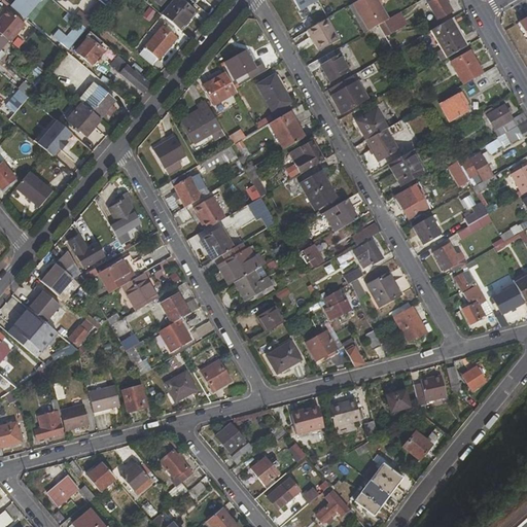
[(39,0),(16,0),(10,7),(24,19),(39,0)]
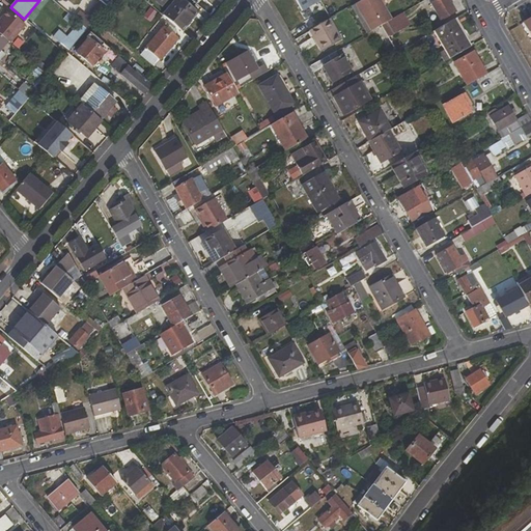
[(183,0),(175,0),(163,15),(183,31),(198,14),(183,0)]
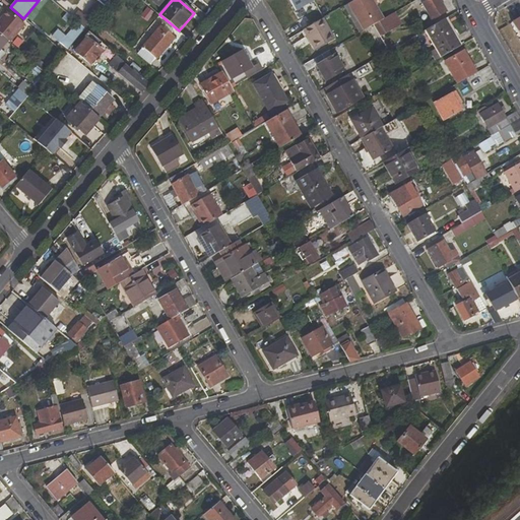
[(384,18),(373,0),(352,0),(348,3),(364,30),(372,24),(384,18)]
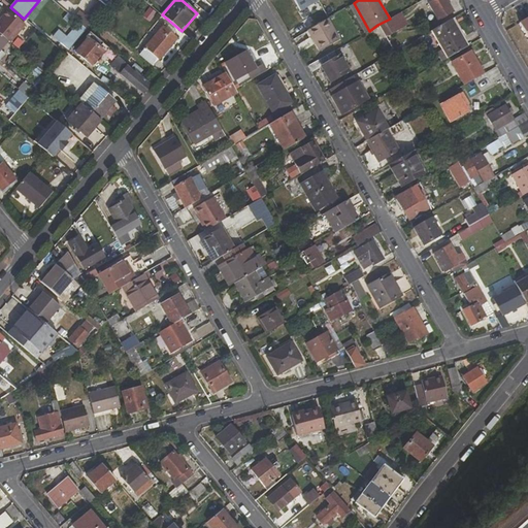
[(432,0),(427,3),(438,22),(451,14),(453,12),(446,0),(432,0)]
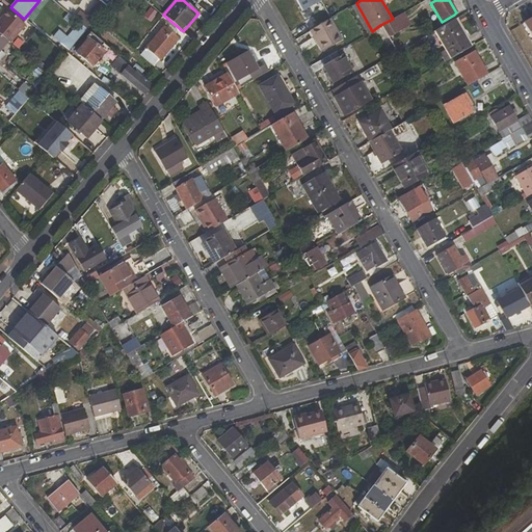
[(351,5),(368,33),(372,31),(356,3),(351,5)]
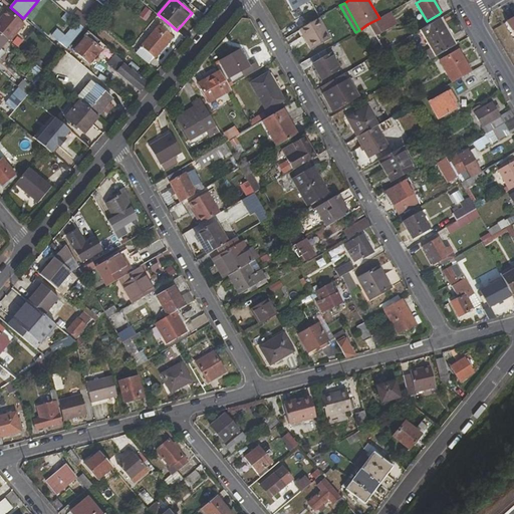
[(301,15),(299,16),(293,8),(287,12),(292,21),(291,22),(296,29),(306,22),(301,15)]
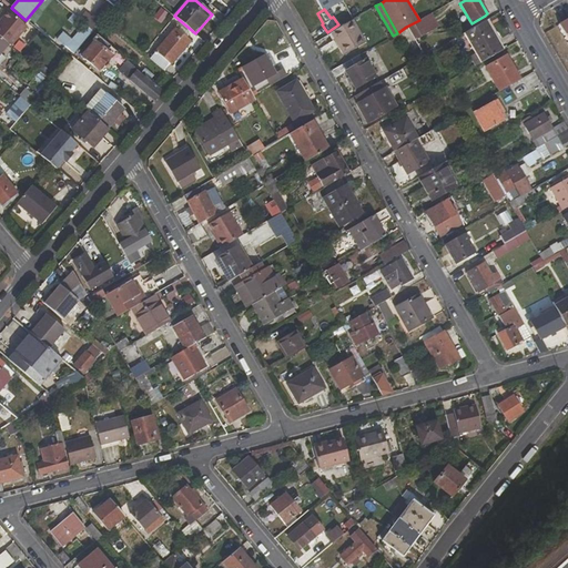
[(0,21),(0,37),(9,44),(12,47),(28,28),(9,11),(0,21)]
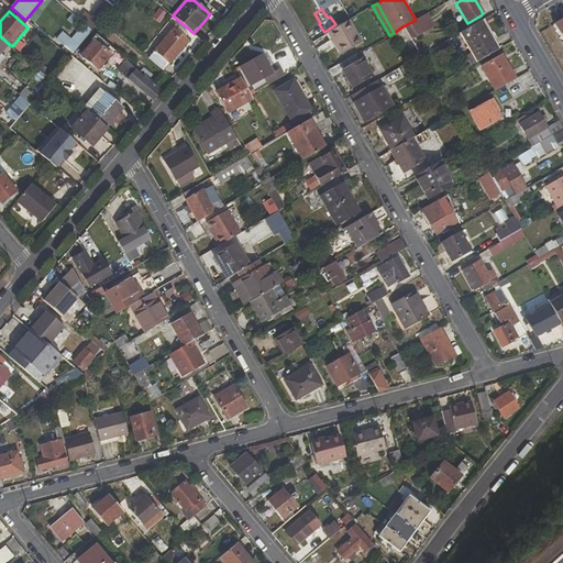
[(411,41),(433,28),(426,14),(416,20),(403,26),(411,41)]
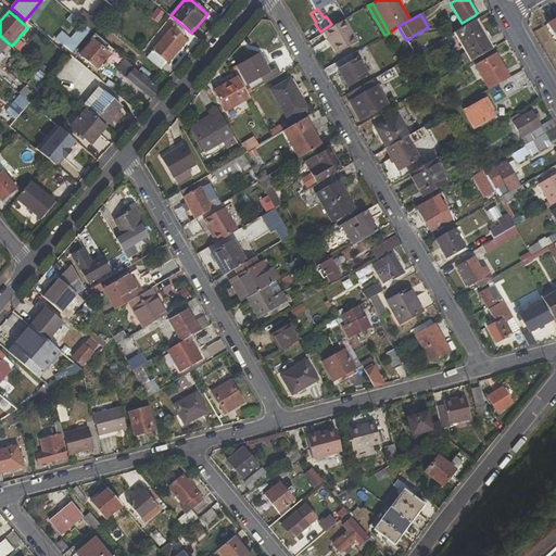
[(462,23),(456,26),(458,29),(476,20),(477,20),(475,15),(462,23)]
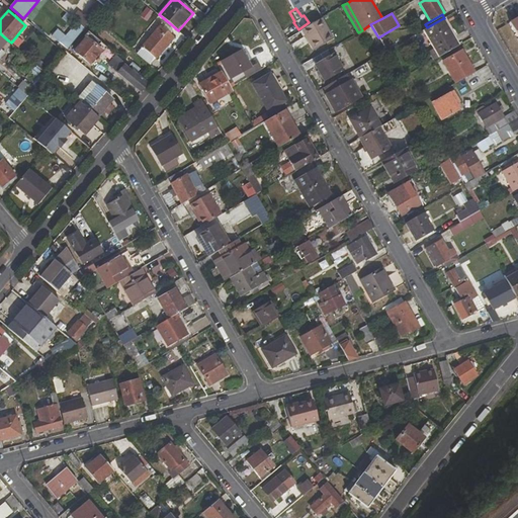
[(333,38),(321,18),(301,29),(313,50),(333,38)]
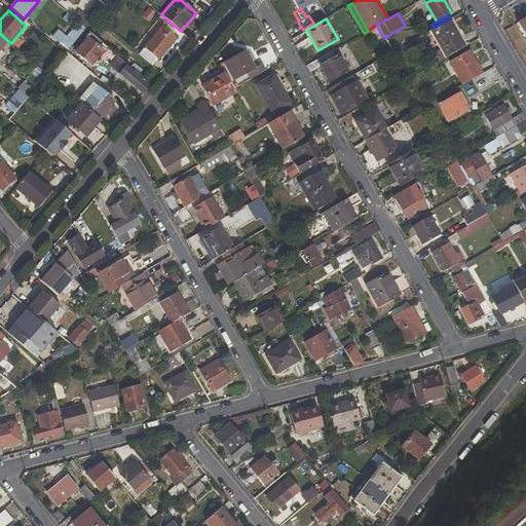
[(436,52),(440,61),(465,46),(450,19),(434,28),(429,31),(440,49),(436,52)]
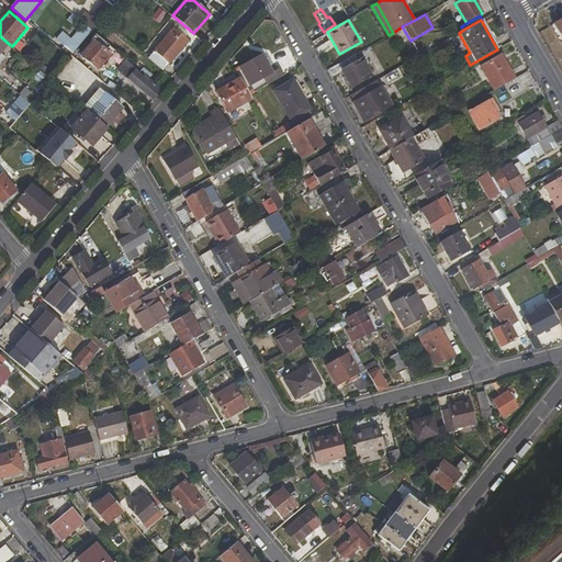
[(74,52),(92,31),(83,23),(70,38),(62,32),(57,38),(74,52)]
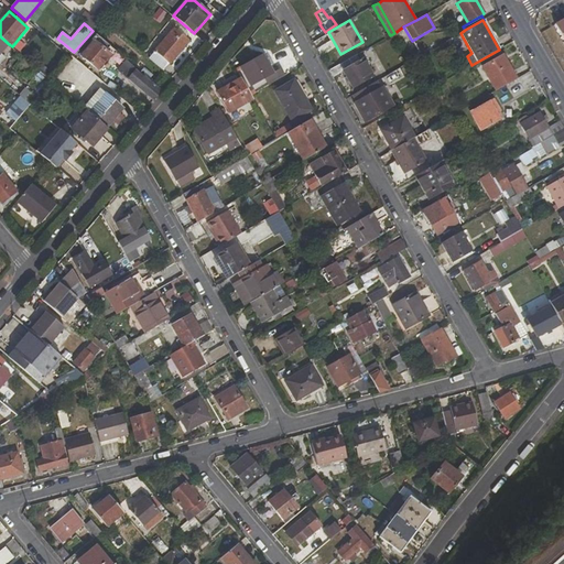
[(163,71),(188,40),(174,28),(149,57),(163,71)]
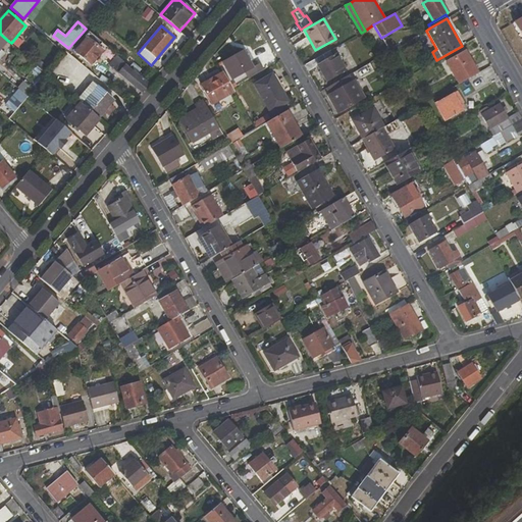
[(68,48),(65,52),(69,55),(85,37),(86,38),(74,52),(90,65),(106,46),(86,29),(68,48)]
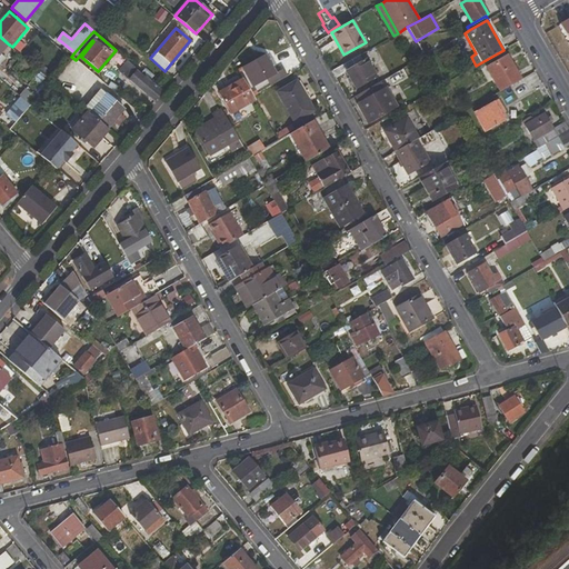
[(53,43),(70,58),(71,57),(75,52),(58,39),(53,43)]
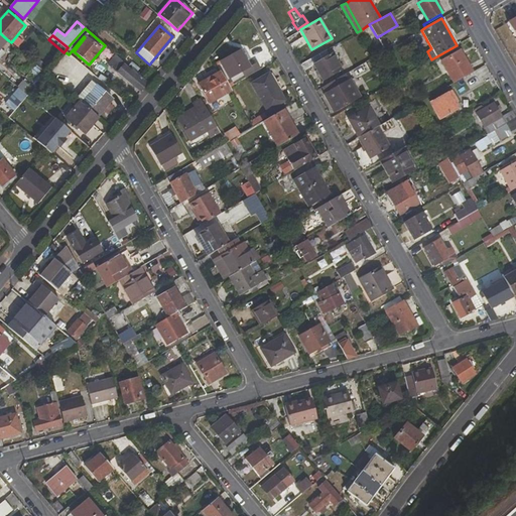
[(242,72),(246,78),(260,70),(257,62),(250,67),(242,50),(221,61),(230,78),(242,72)]
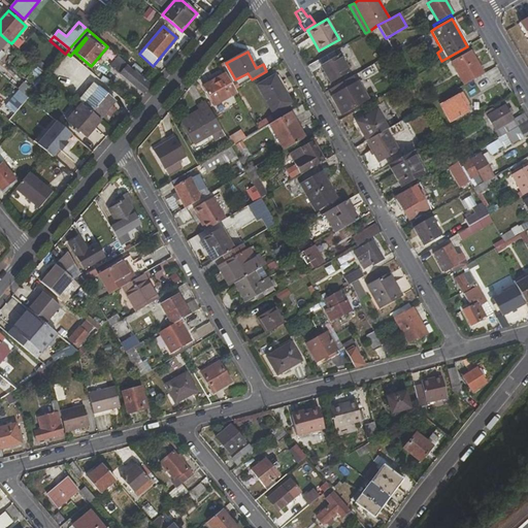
[(335,58),(332,52),(308,66),(311,72),(321,66),(330,83),(348,71),(339,56),(335,58)]
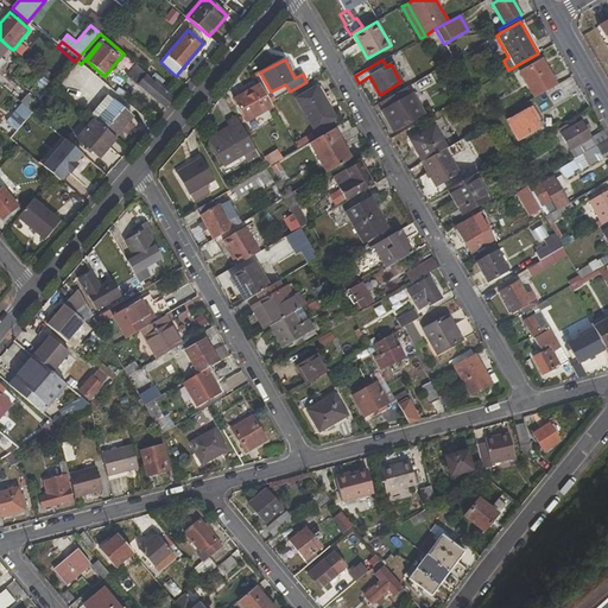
[(520,73),(534,97),(557,84),(542,59),(520,73)]
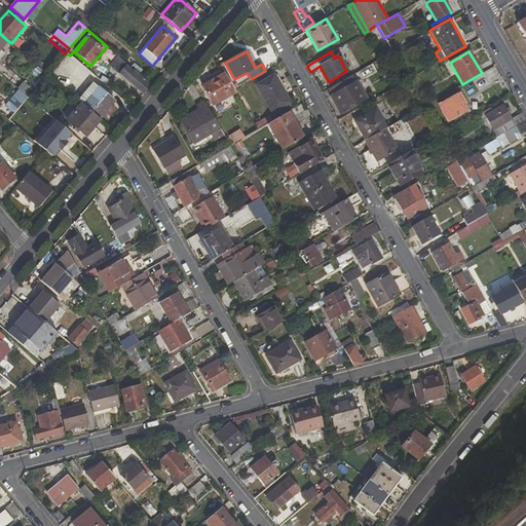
[(117,54),(109,65),(142,94),(151,83),(117,54)]
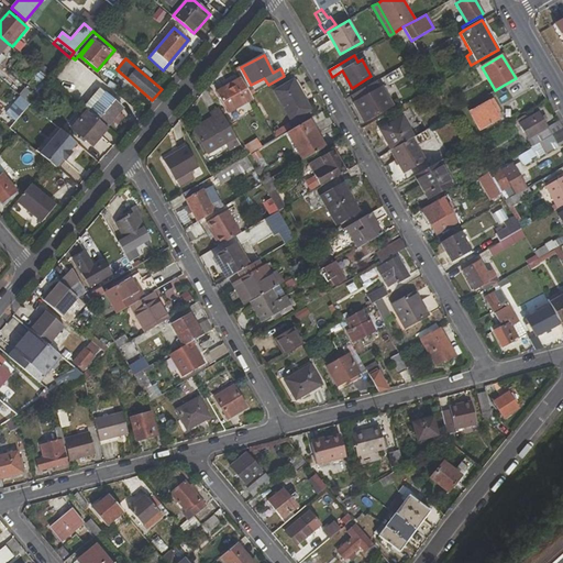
[(253,99),(251,96),(240,78),(217,91),(229,113),(253,99)]
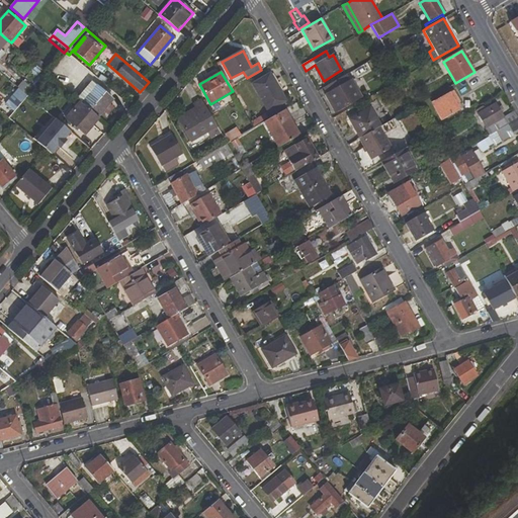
[(267,112),(286,101),(270,72),(251,83),(267,112)]
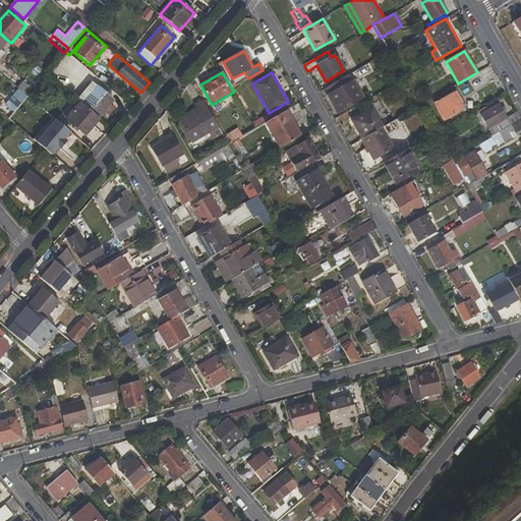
[(340,109),(359,98),(346,76),(328,87),(340,109)]
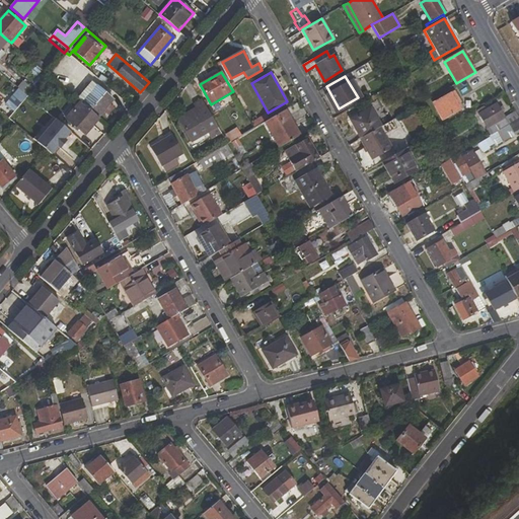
[(22,80),(17,87),(18,87),(28,95),(33,90),(22,80)]
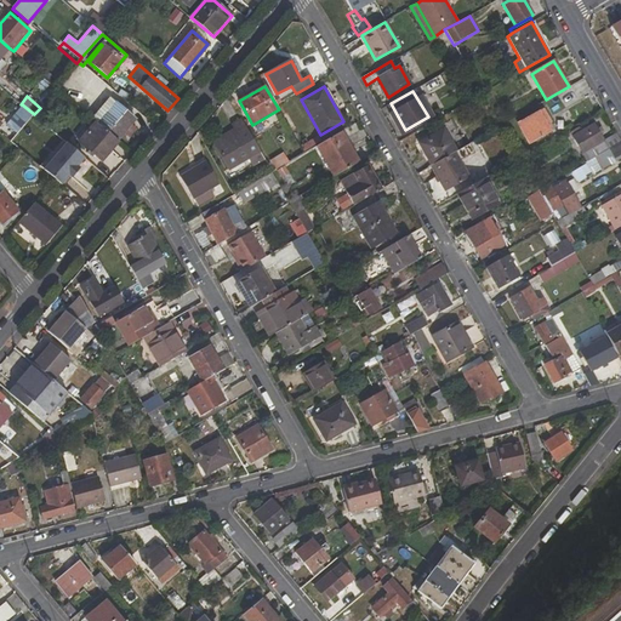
[(108,97),(91,118),(96,121),(118,140),(124,134),(131,124),(135,119),(108,97)]
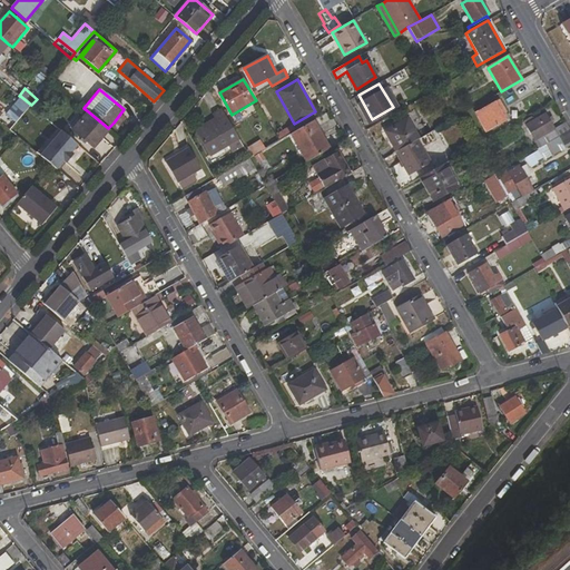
[(16,102),(26,111),(31,105),(20,96),(16,102)]
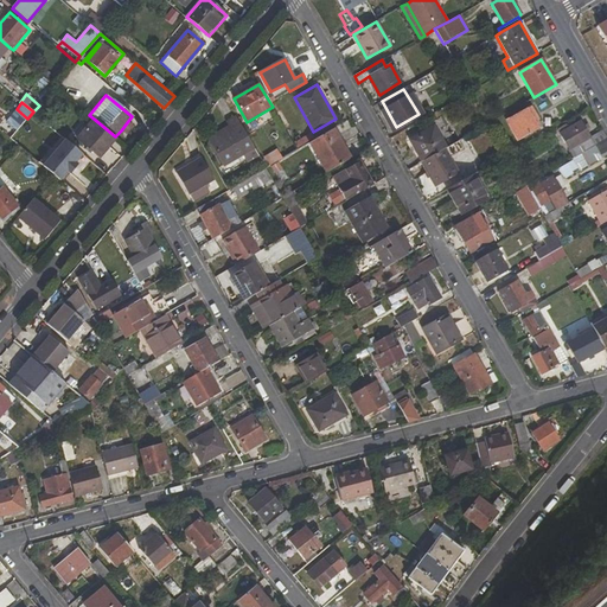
[(535,122),(540,120),(531,107),(506,120),(518,140),(538,128),(535,122)]
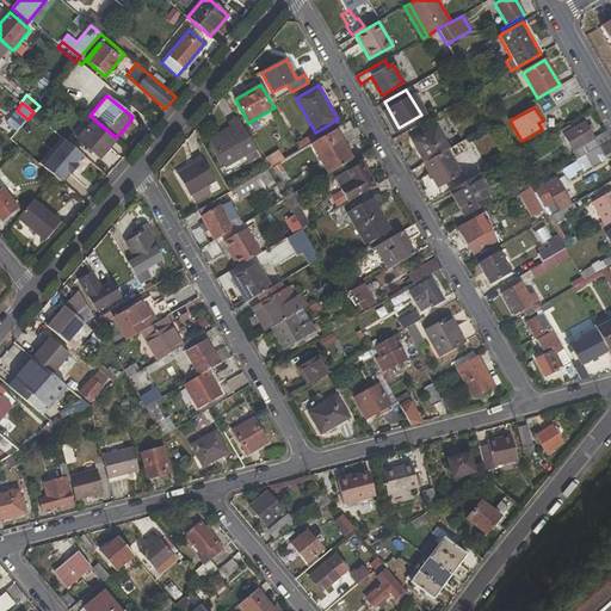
[(553,111),(549,118),(551,123),(554,127),(566,119),(559,107),(553,111)]
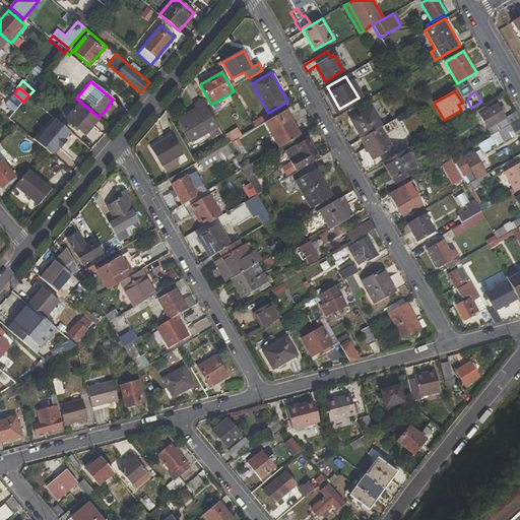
[(15,98),(2,113),(8,119),(21,104),(15,98)]
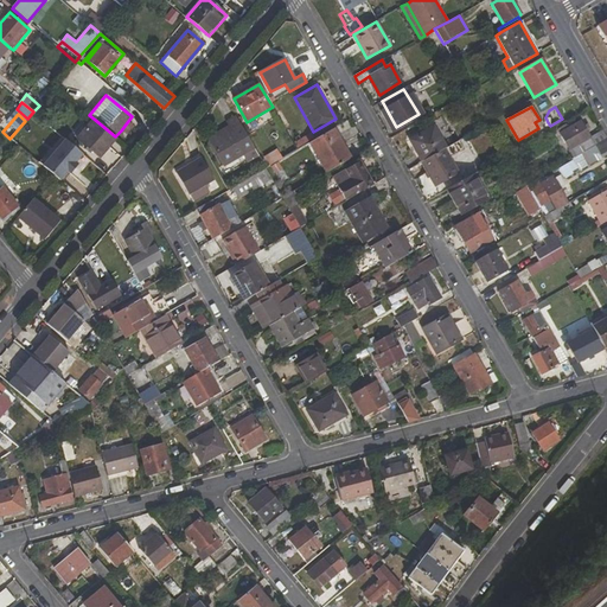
[(243,155),(247,164),(260,158),(254,149),(250,141),(236,117),(227,122),(228,126),(231,131),(210,142),(224,166),(243,155)]
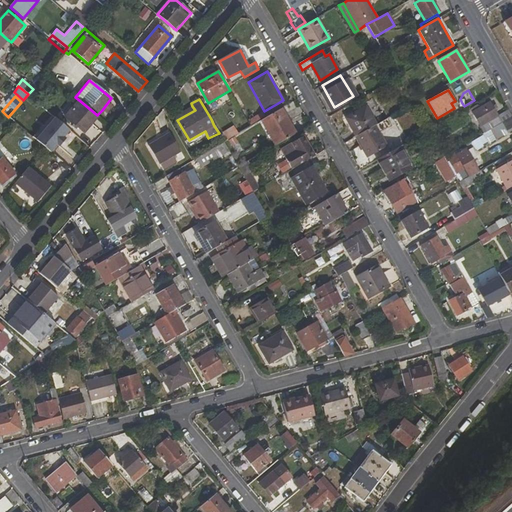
[(65,117),(84,133),(98,116),(97,115),(79,100),(65,117)]
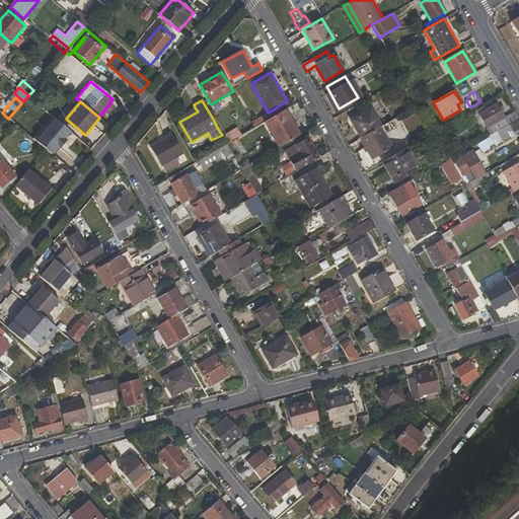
[(108,115),(115,108),(109,103),(103,112),(108,115)]
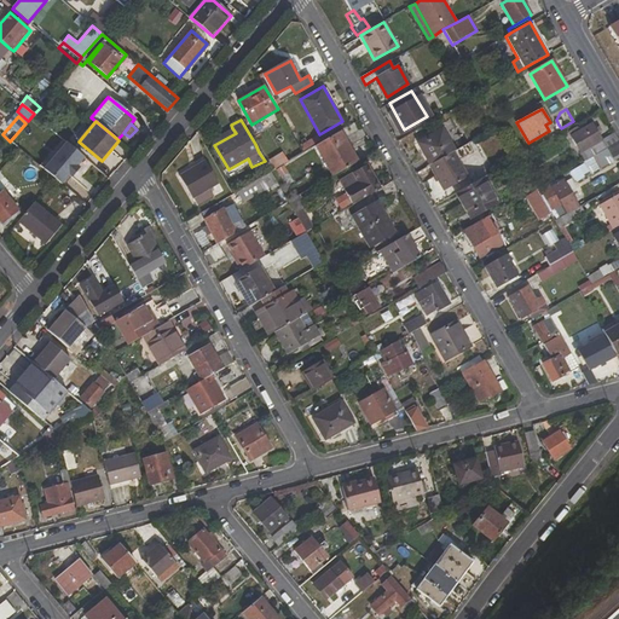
[(571,137),(584,161),(590,158),(618,142),(614,133),(601,140),(591,125),(579,131),(571,137)]
